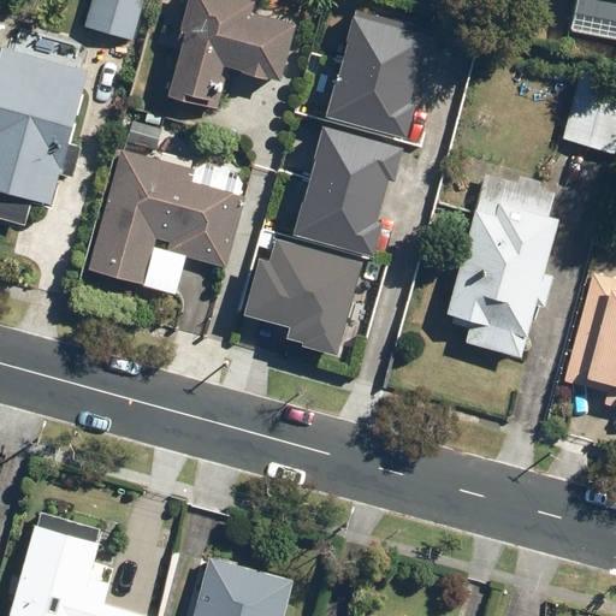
[(92,0),(86,24),(132,39),(144,0),(92,0)]
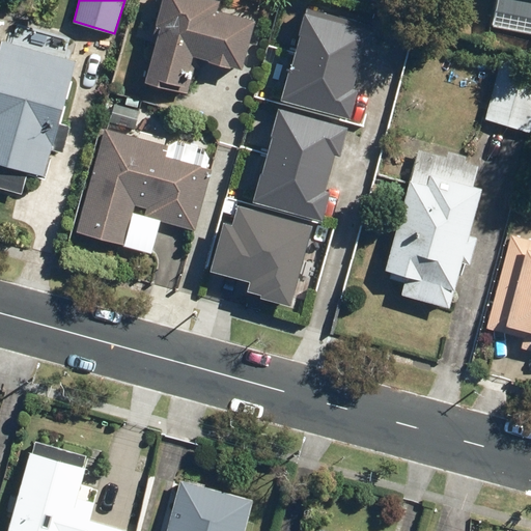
[(186,93),(195,57),(242,68),(254,20),(218,10),(220,0),(162,0),(141,82),(186,93)]
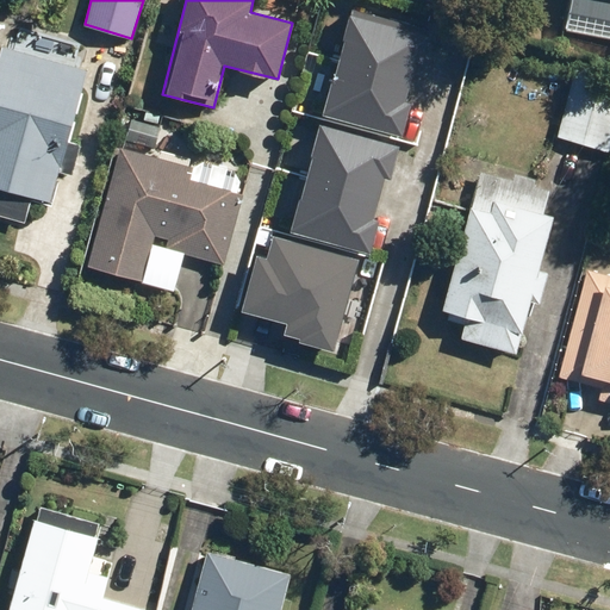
[(349,0),(322,107),(404,129),(414,97),(408,94),(418,56),(424,57),(434,20),(355,0),(349,0)]
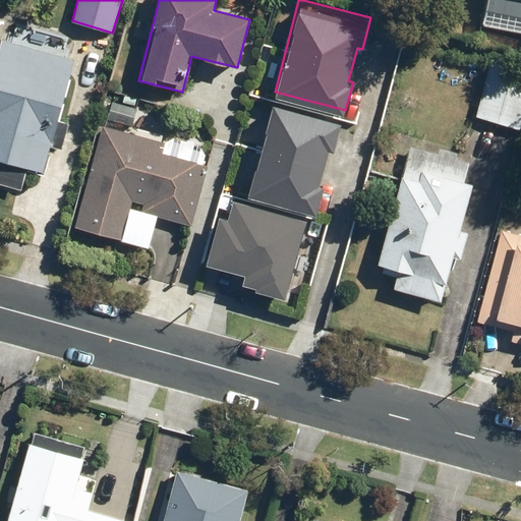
[(520,0),(483,0),(479,24),(520,33),(520,0)]
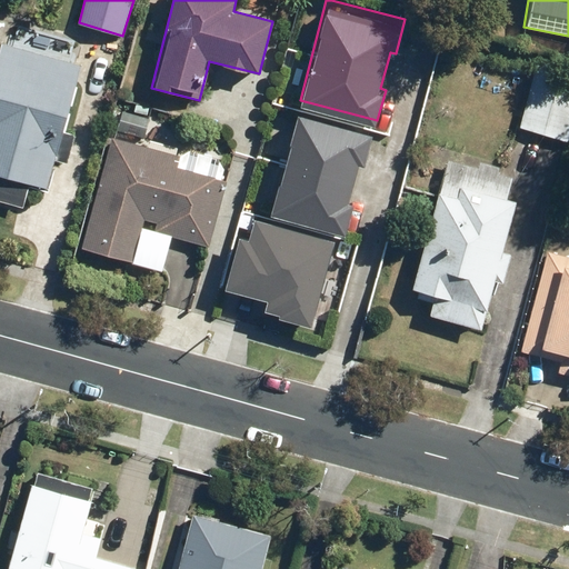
[(0,47),(0,199),(23,207),(31,181),(47,186),(55,160),(68,165),(77,136),(65,131),(82,66),(1,43),(0,47)]
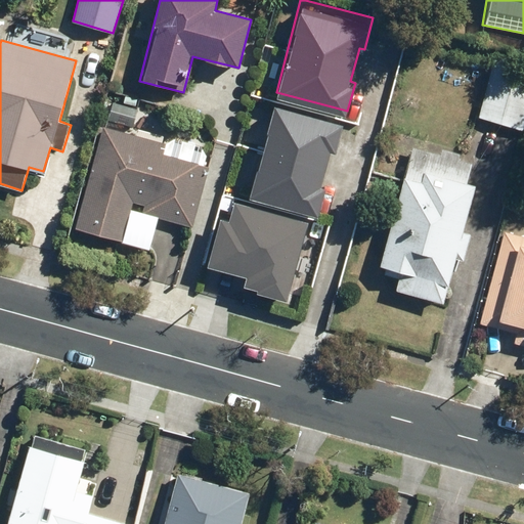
[(523,62),(494,55),(477,120),(523,132),(523,62)]
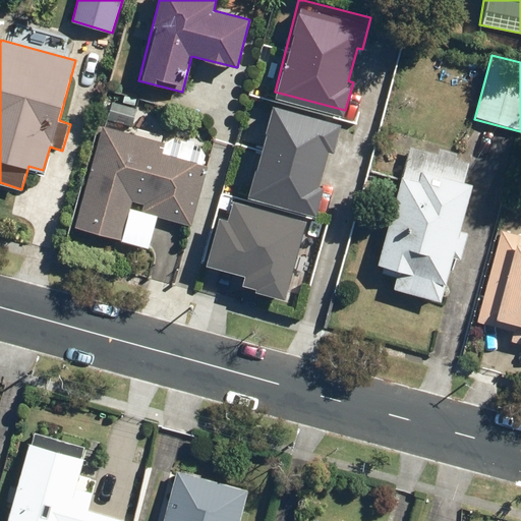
[(245,190),(316,210),(324,181),(320,180),(328,147),(333,148),(342,117),(270,98),(245,190)]
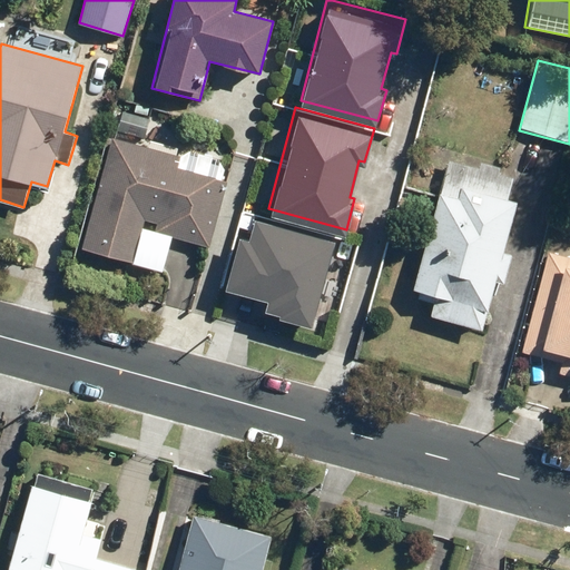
[(226,182),(179,169),(183,157),(111,137),(80,247),(133,262),(145,219),(158,223),(156,232),(208,246),(226,182)]
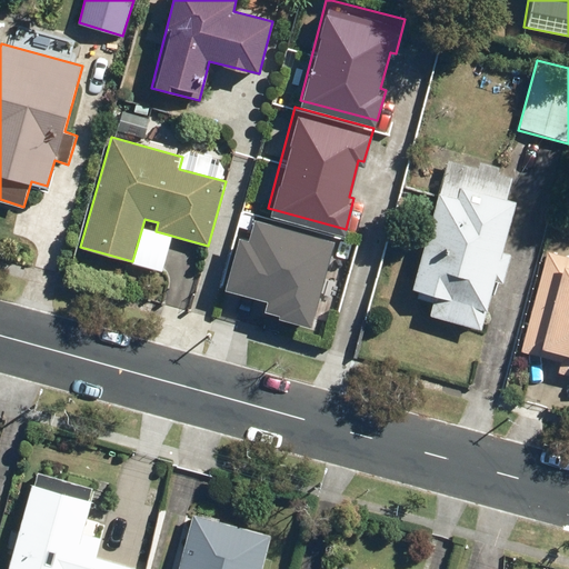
[(479,161),(478,168),(448,160),(415,288),(419,289),(417,296),(432,300),(429,315),(481,328),(493,280),(503,282),(511,255),(503,252),(517,201),(508,199),(513,177),(499,173),(501,167),(479,161)]
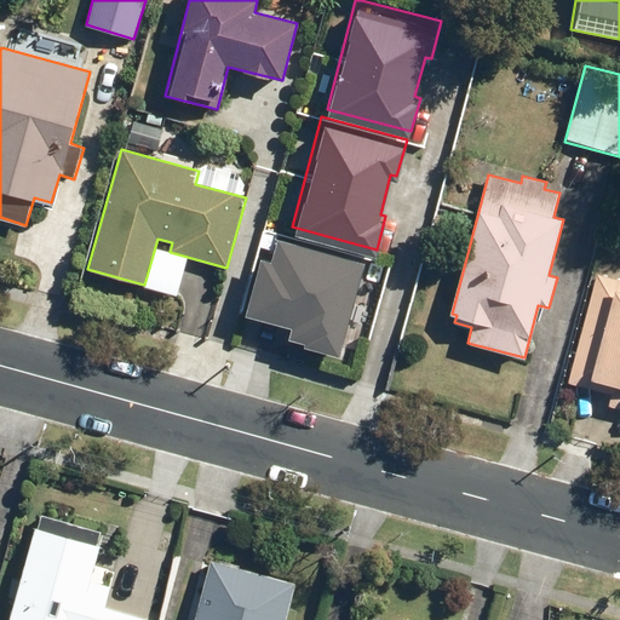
[(262,256),(247,309),(293,321),(288,336),(342,349),(366,257),(276,234),(270,258),(262,256)]
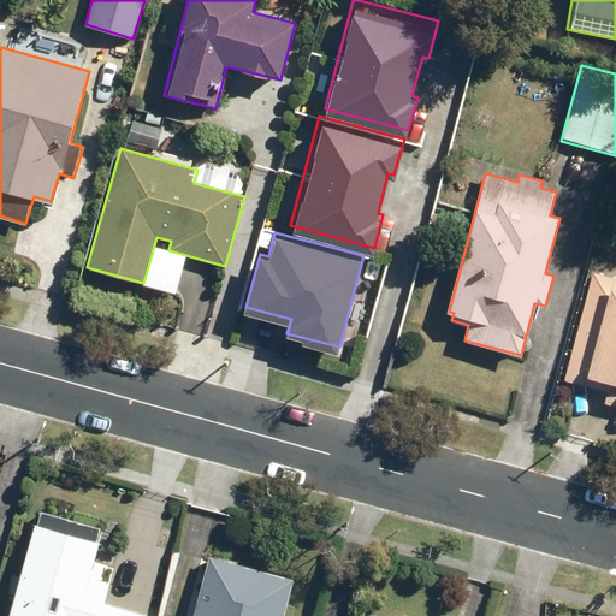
[(615,406),(615,277),(592,271),(563,380),(608,392),(605,403),(615,406)]
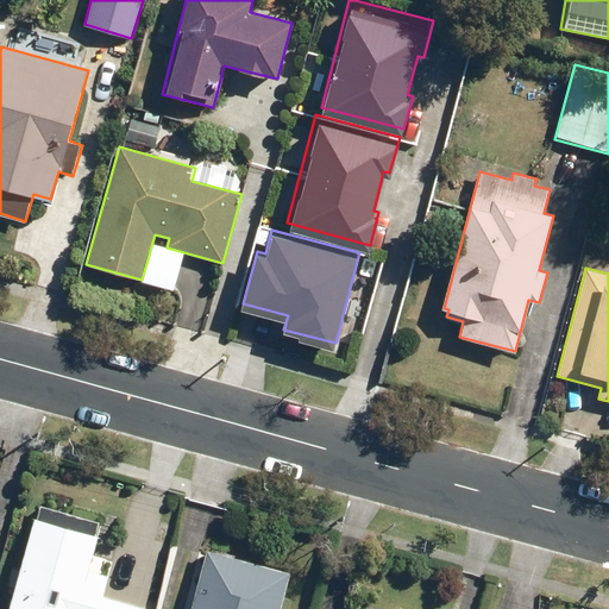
[(37,519),(33,518),(7,608),(151,608),(104,596),(113,562),(93,557),(99,535),(95,534),(99,521),(41,506),(37,519)]
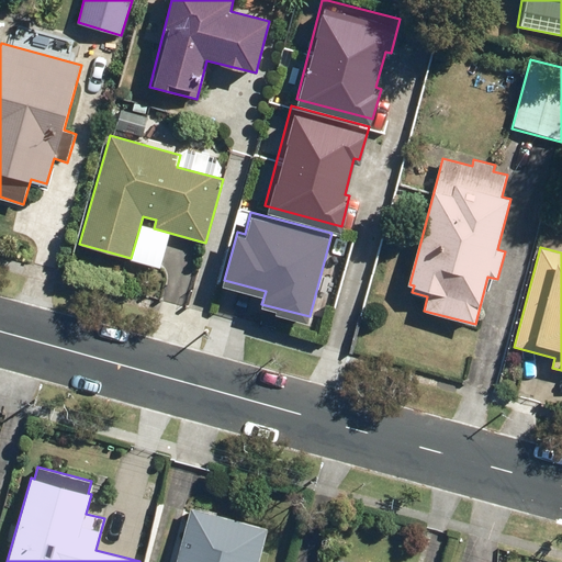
[(259,561),(268,528),(191,508),(176,561),(259,561)]
